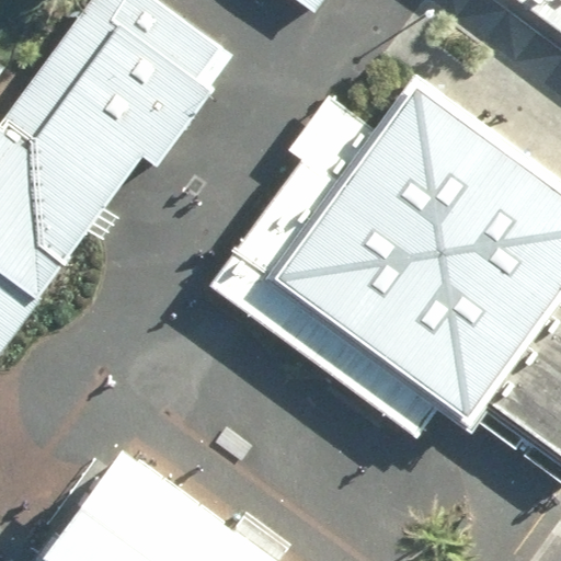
[(0,370),(233,57),(156,0),(91,0),(26,87),(0,67),(0,370)]
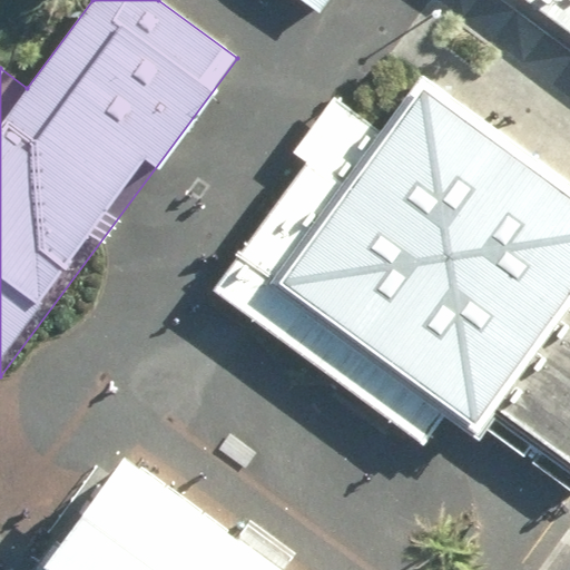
[(304,0),(320,11),(327,0),(304,0)]
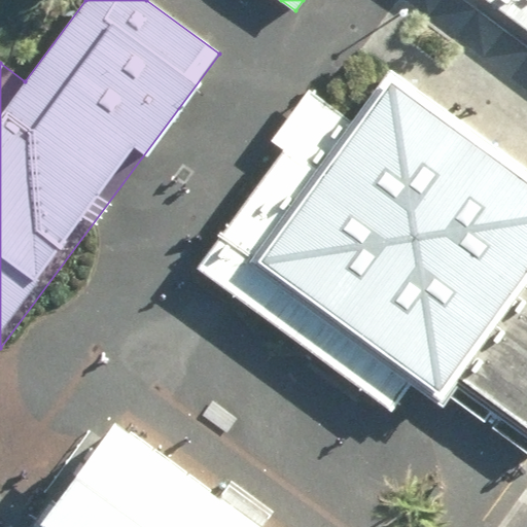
[(526,0),(480,0),(526,34),(526,0)]
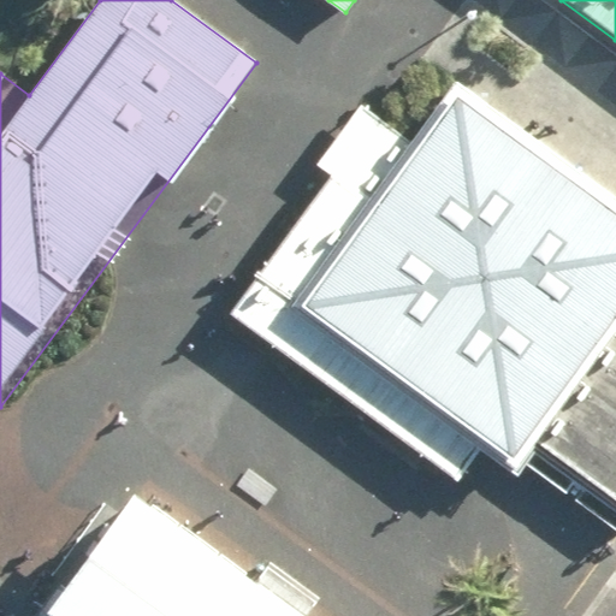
[(332,176),(231,314),(457,475),(479,448),(520,477),(539,450),(545,442),(615,492),(615,197),(461,87),(419,146),(363,106),(319,166),(332,176)]
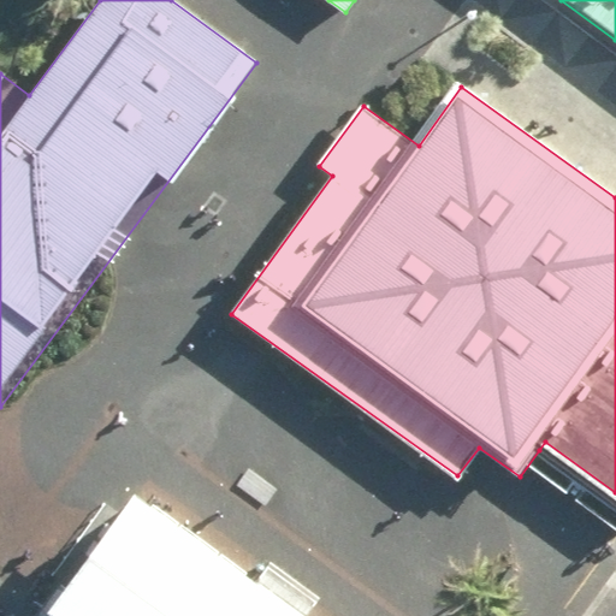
[(309,615),(141,492),(58,604),(73,615),(309,615)]
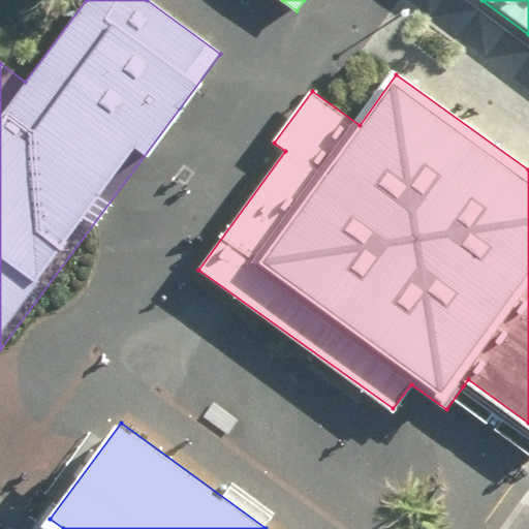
[(63,528),(50,519),(41,528),(63,528)]
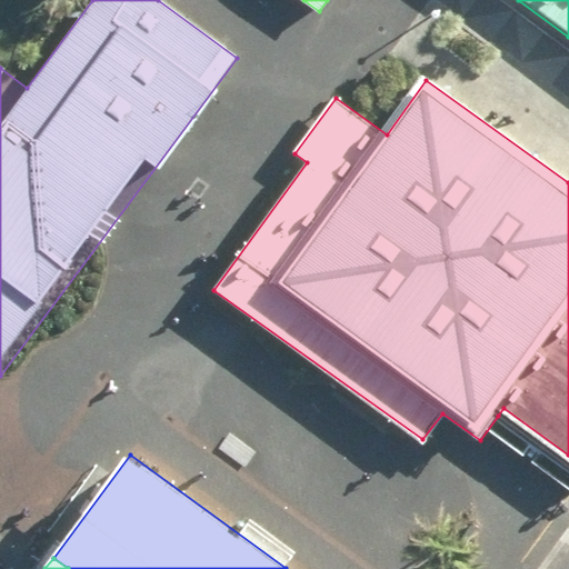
All buildings are outlined.
